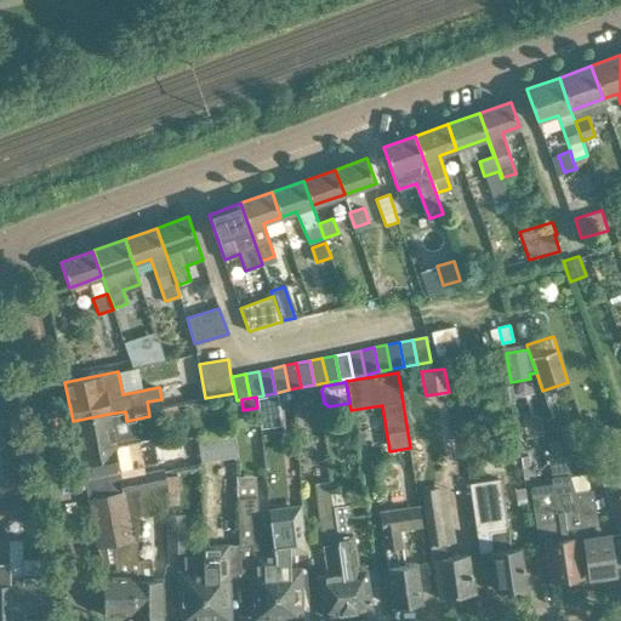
[(109,414),(73,421),(79,453),(142,438),(138,420),(164,416),(164,417),(177,415),(176,404),(163,406),(161,399),(147,402),(149,416),(126,421),(125,411),(109,414)]
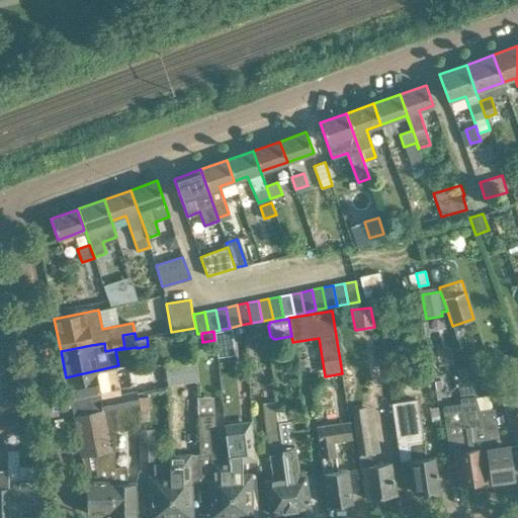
[(0,364),(13,362),(9,341),(0,342),(0,364)]
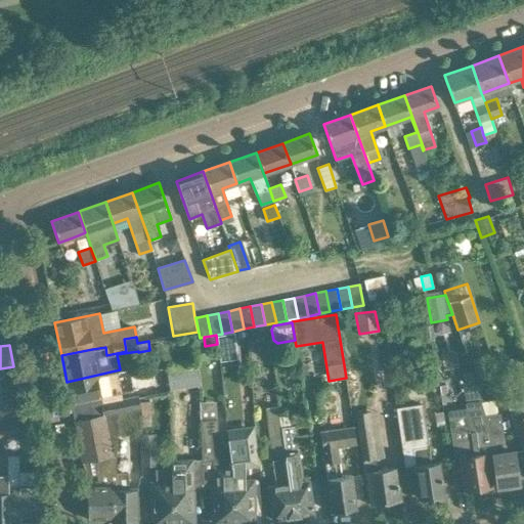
[(200,385),(195,364),(167,369),(170,390),(200,385)]
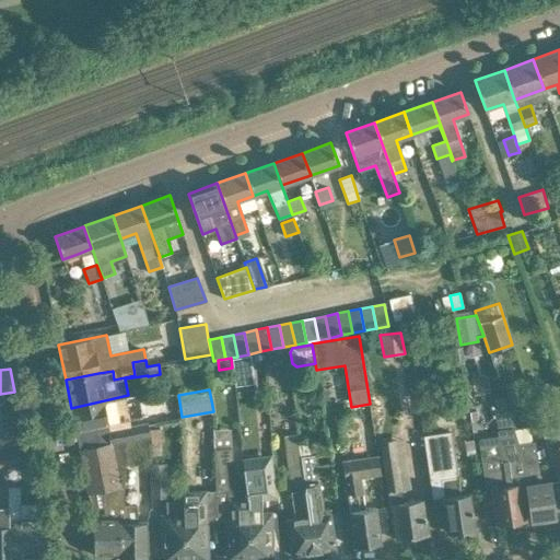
[(0,421),(20,418),(14,392),(0,394),(0,421)]
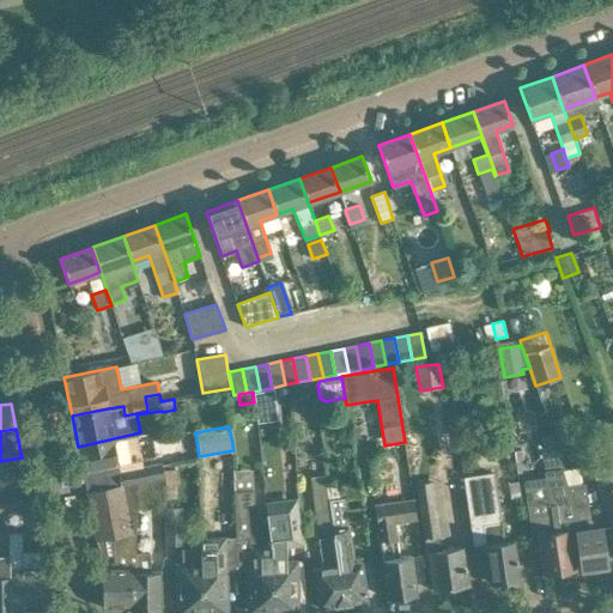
[(140,432),(78,447),(97,540),(114,536),(137,532),(137,508),(137,484),(151,481),(149,467),(122,472),(120,463),(181,451),(178,434),(153,438),(151,431),(140,432)]
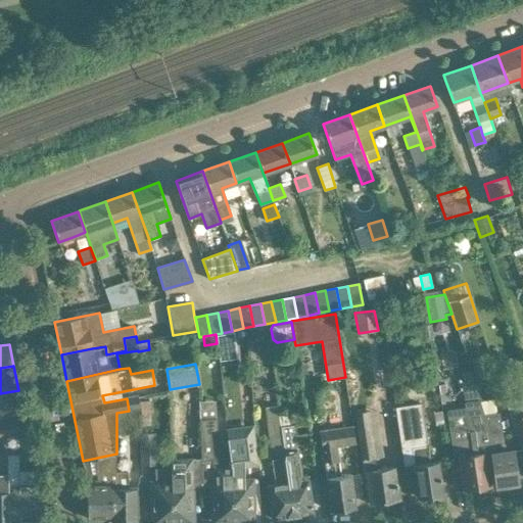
[(461,381),(463,391),(476,389),(470,371),(461,374),(462,381),(461,381)]
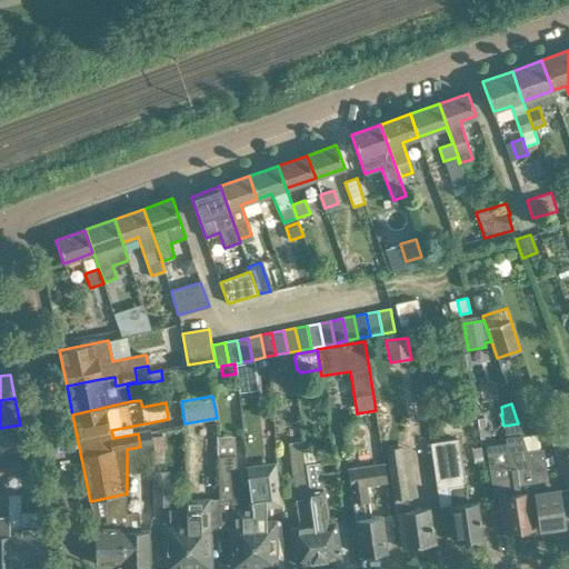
[(548,430),(563,477),(568,490),(568,489),(568,425),(568,423),(548,430)]
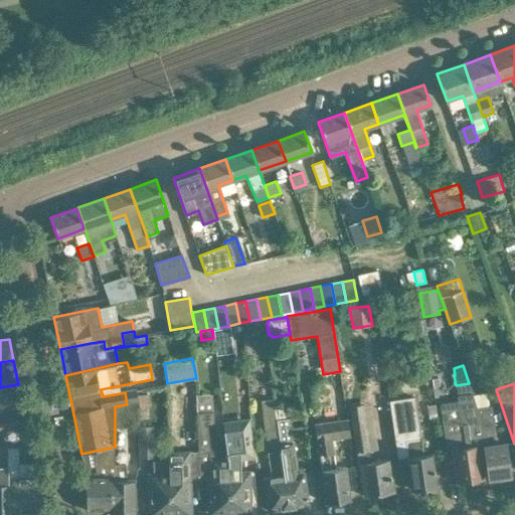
[(18,384),(0,387),(0,410),(22,406),(18,384)]
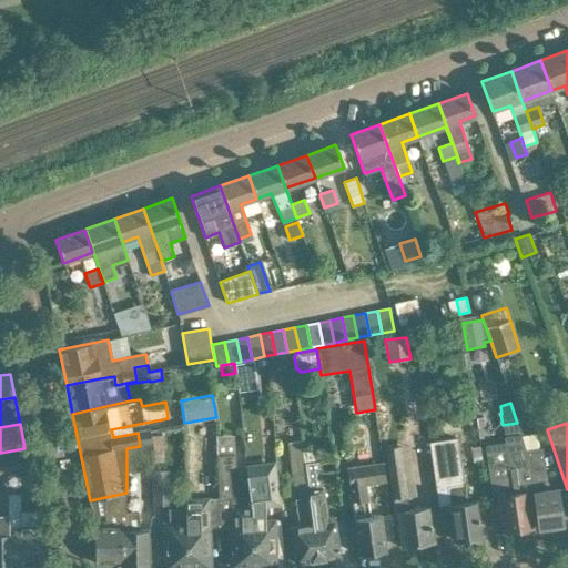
[(127,448),(127,470),(154,472),(154,463),(153,443),(151,430),(151,429),(138,433),(140,446),(127,448)]
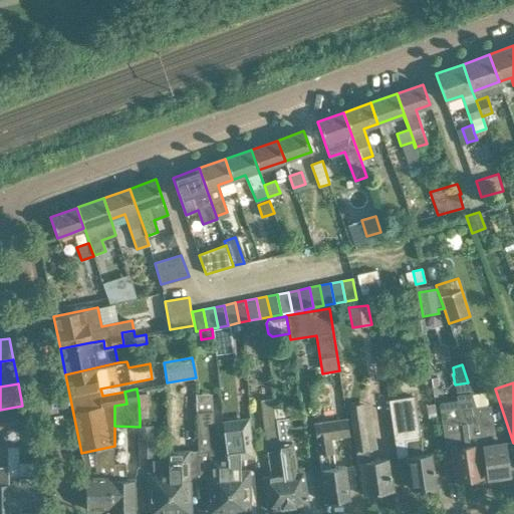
[(460,418),(442,421),(446,450),(451,449),(456,482),(483,478),(478,445),(482,444),(477,410),(476,407),(475,407),(471,392),(456,395),(460,418)]
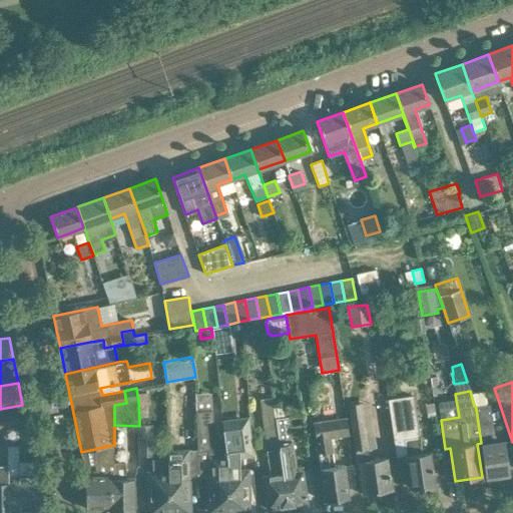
[(429,452),(422,453),(414,395),(388,399),(397,457),(406,455),(411,487),(434,484),(429,452)]
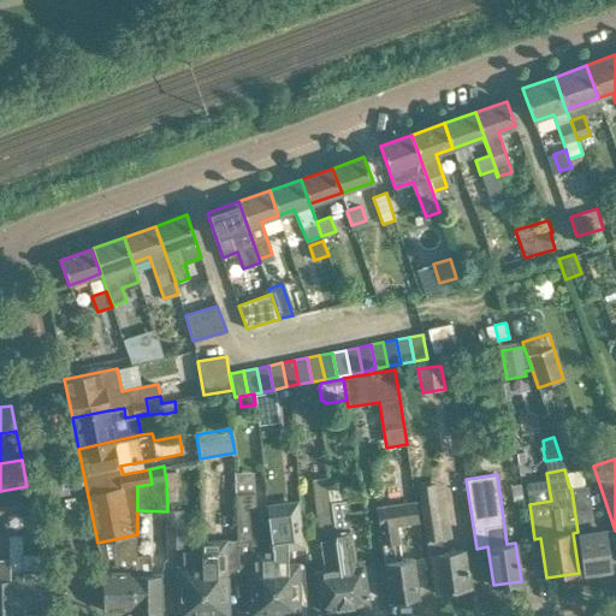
[(326,477),(312,479),(325,570),(315,572),(321,610),(344,606),(341,578),(335,539),(331,502),(330,502),(326,477)]
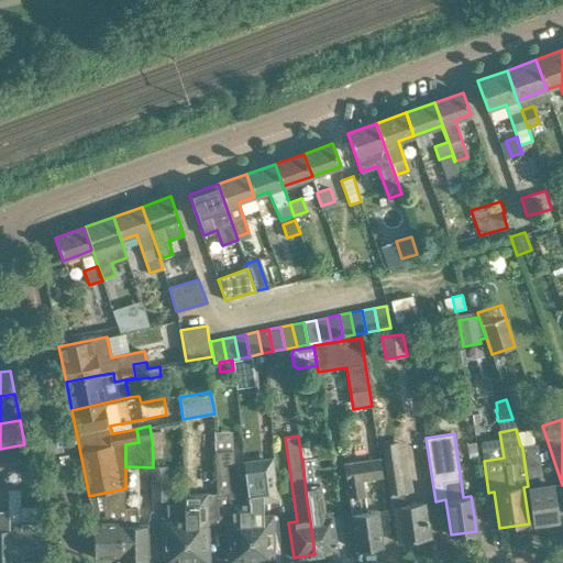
[(396,442),(382,444),(387,481),(388,487),(392,509),(395,508),(400,542),(429,538),(426,517),(423,503),(409,505),(405,506),(404,493),(396,442)]
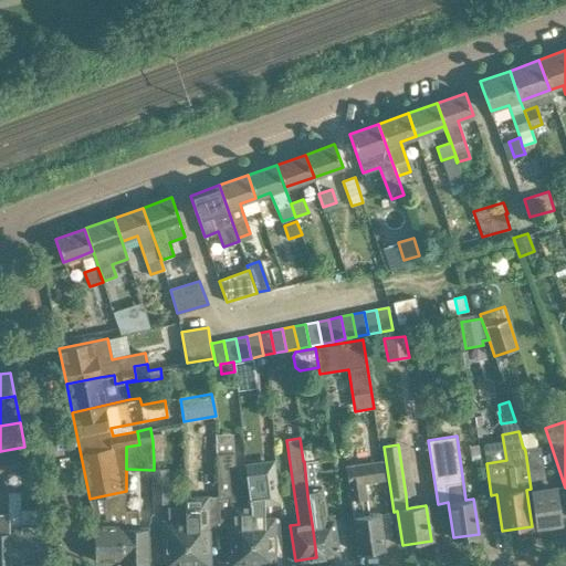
[(540,446),(524,448),(525,451),(531,489),(532,489),(534,504),(536,526),(561,523),(556,486),(546,488),(543,457),(540,446)]
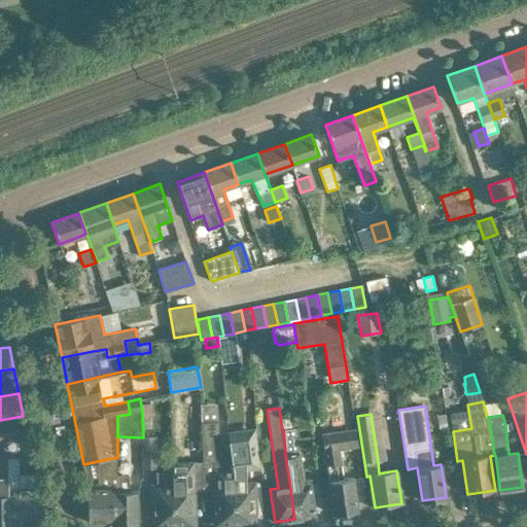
[(24,421),(0,426),(0,438),(27,434),(24,421)]
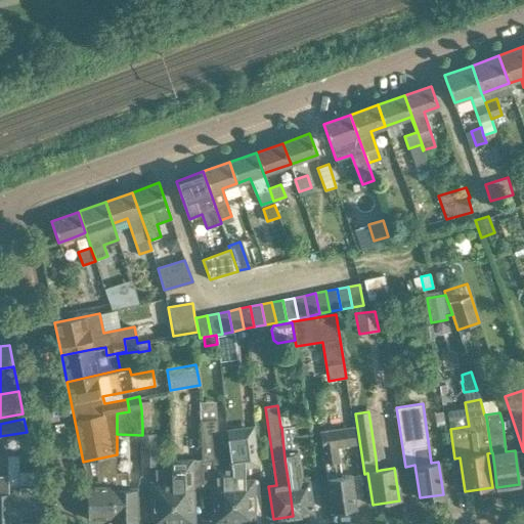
[(200,420),(201,438),(201,460),(202,485),(214,485),(215,523),(233,523),(232,489),(231,466),(230,466),(230,459),(219,459),(217,420),(200,420)]
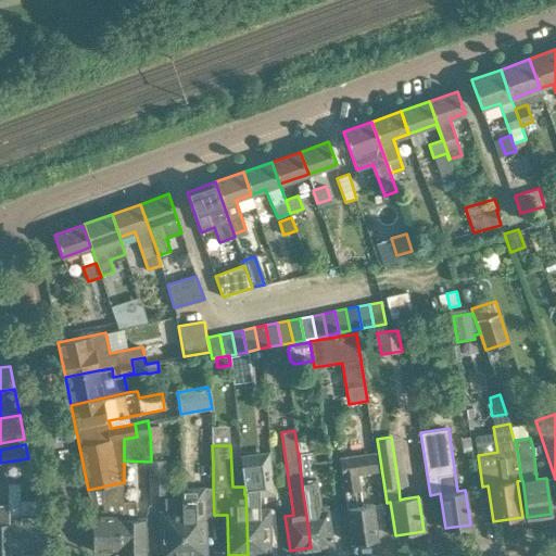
[(311,451),(299,453),(302,487),(307,521),(311,547),(332,545),(328,510),(319,512),(311,451)]
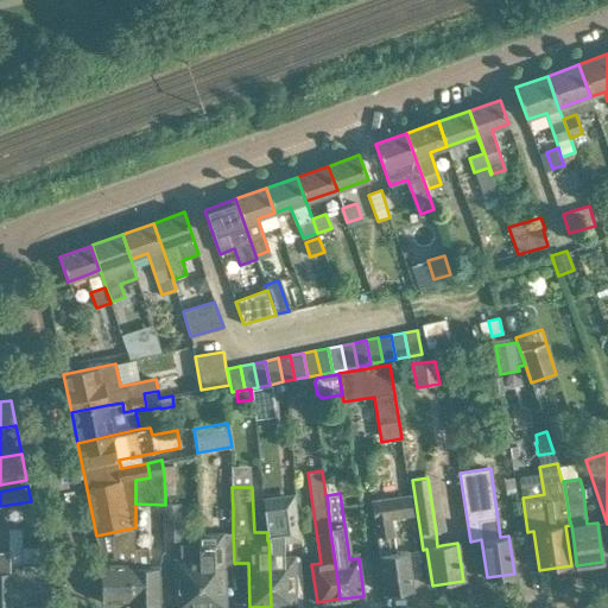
[(410,494),(371,500),(385,593),(412,589),(407,551),(396,552),(391,518),(412,515),(410,494)]
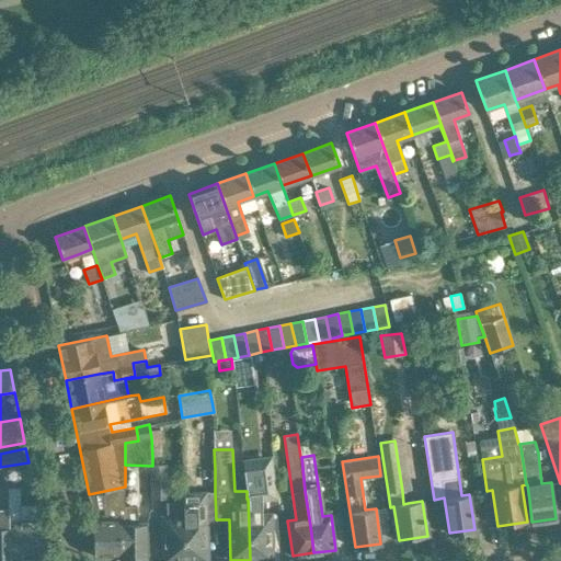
[(268,460),(243,464),(247,491),(247,499),(248,499),(249,524),(250,560),(270,559),(270,537),(268,517),(262,517),(262,497),(273,495),(268,460)]
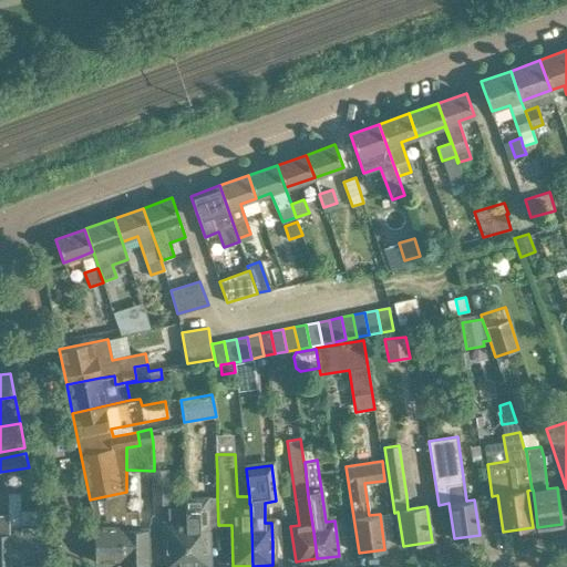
[(169,480),(153,481),(153,504),(169,504),(169,480)]
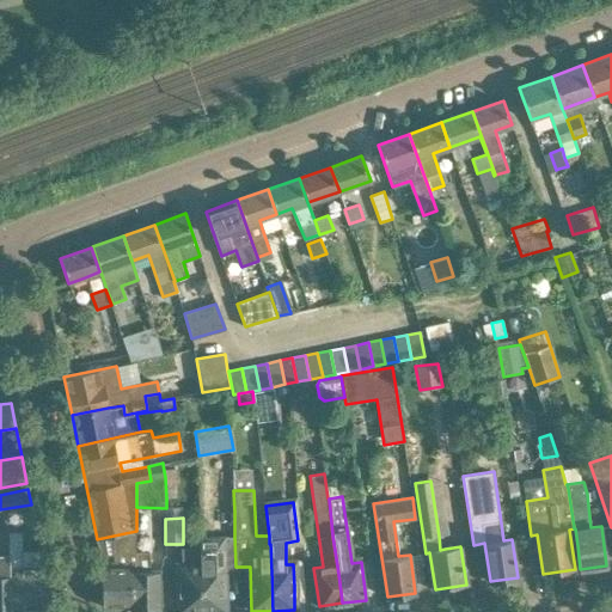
[(97,539),(102,567),(103,606),(132,605),(130,565),(136,565),(136,560),(136,554),(136,531),(114,536),(97,539)]
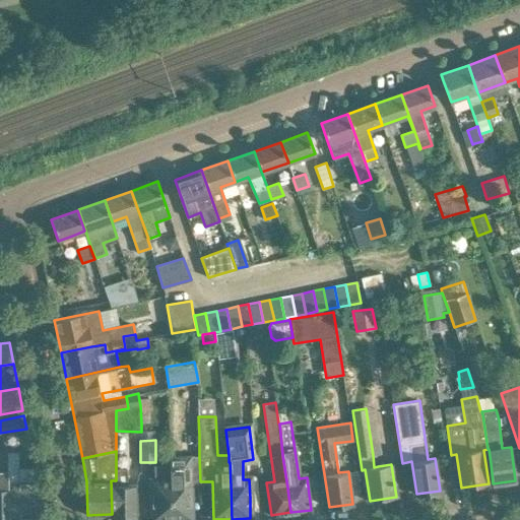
[(7,452),(7,456),(7,482),(11,482),(11,488),(12,519),(13,519),(14,517),(39,516),(38,482),(19,482),(18,452),(16,452),(7,452)]
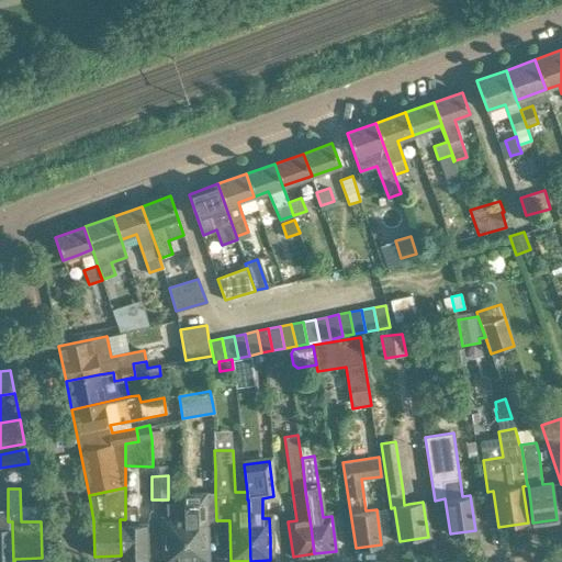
[(0,561),(13,561),(12,521),(8,521),(8,493),(0,492),(0,561)]
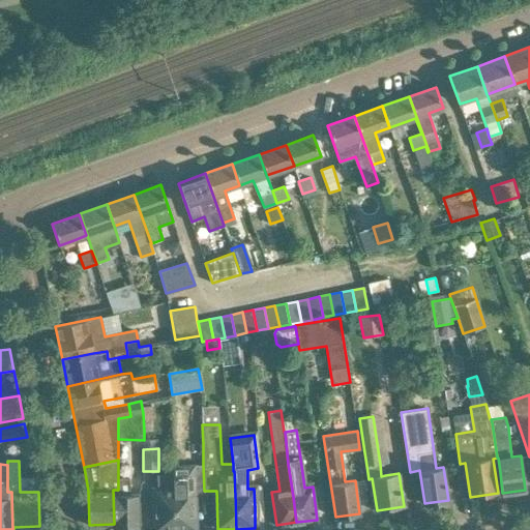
[(203,465),(173,465),(174,474),(175,529),(181,529),(194,529),(194,509),(193,492),(204,491),(203,465)]
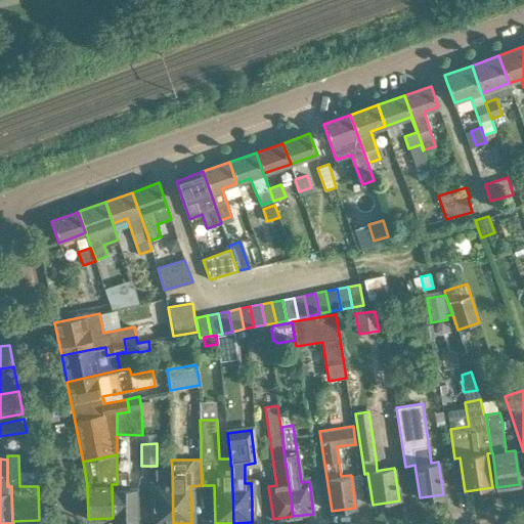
[(154,485),(155,505),(155,523),(173,523),(172,469),(155,469),(156,485),(154,485)]
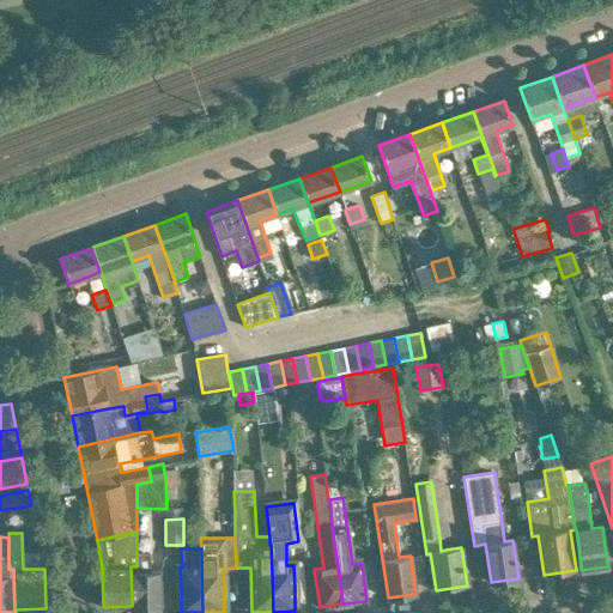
[(132,606),(132,612),(162,612),(161,571),(151,572),(150,553),(137,554),(137,560),(137,566),(131,566),(132,606)]
